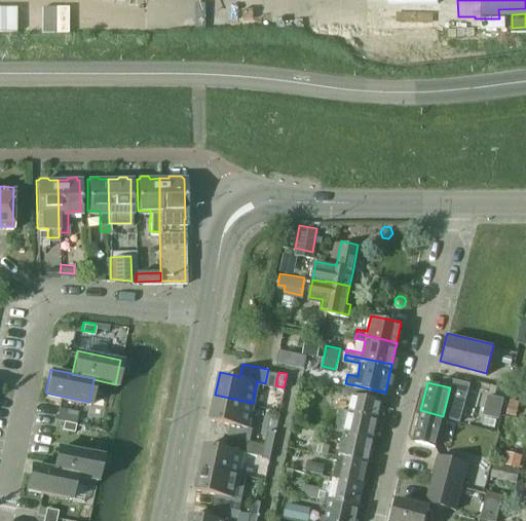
[(373,438),(381,400),(352,394),(349,406),(344,405),(342,416),(347,417),(344,432),(373,438)]
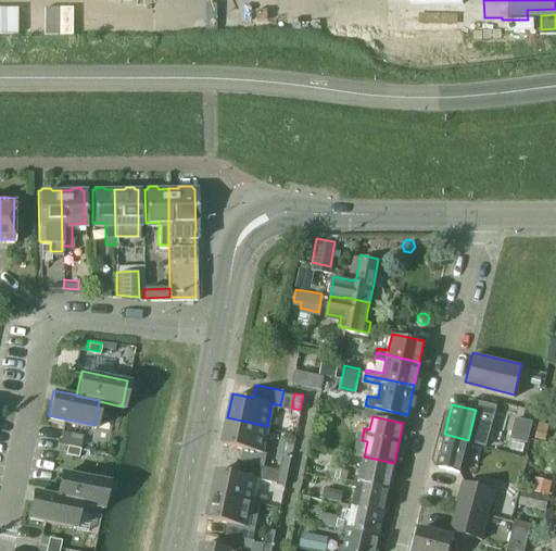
[(263,450),(267,426),(227,417),(223,441),(243,446),(240,460),(263,464),(266,451),(263,450)]
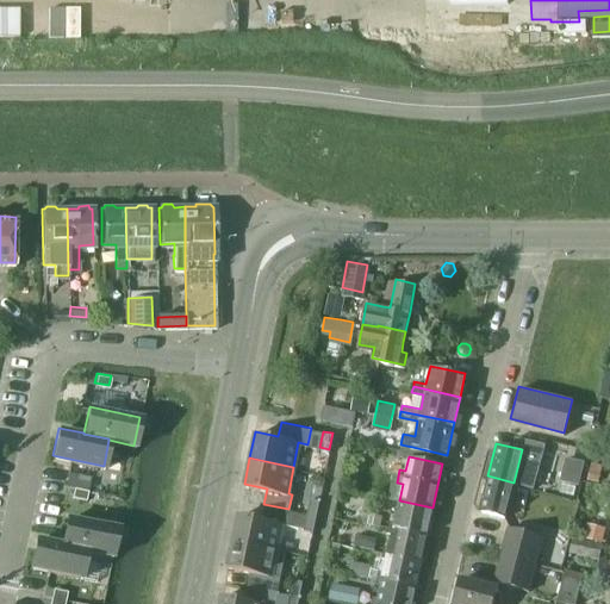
[(598,479),(602,462),(591,460),(587,477),(598,479)]
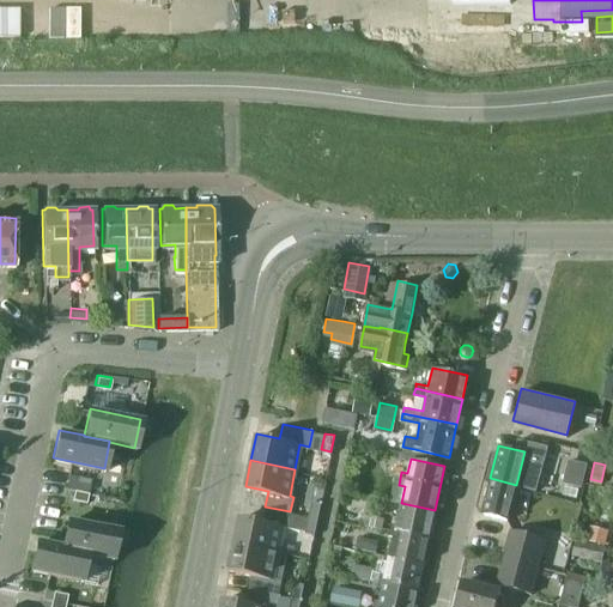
[(70,472),(66,486),(89,491),(91,477),(70,472)]
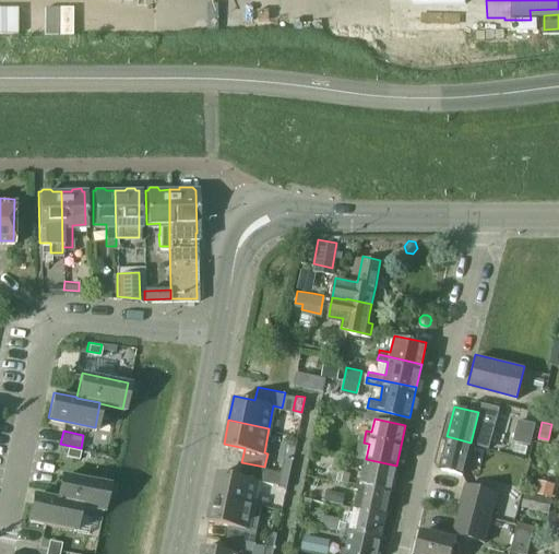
[(463,473),(471,443),(447,436),(439,467),(463,473)]
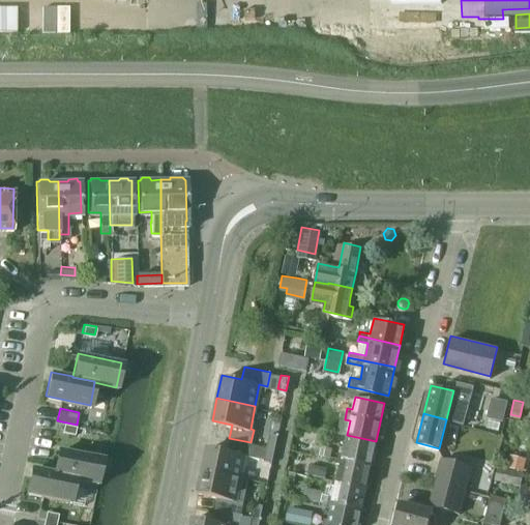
[(74,433),(76,425),(65,423),(63,421),(61,430),(74,433)]
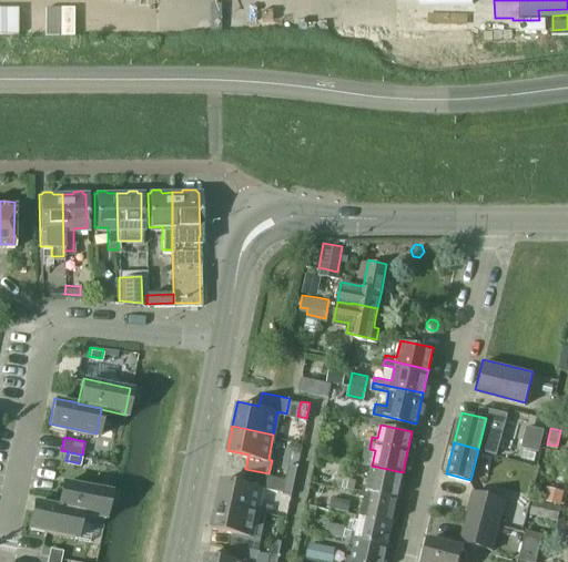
[(297,463),(288,461),(285,477),(294,479),(297,463)]
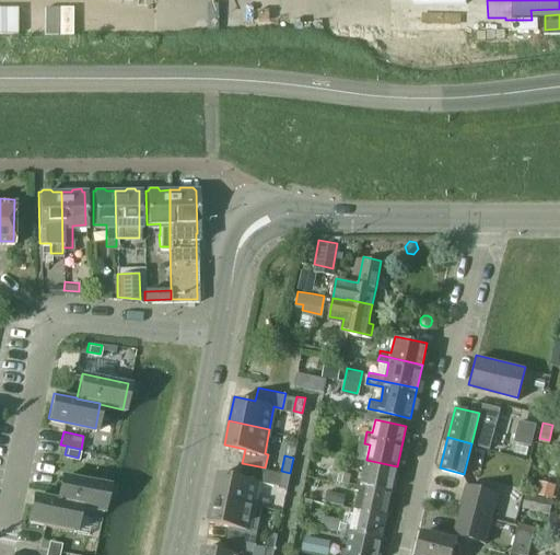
[(397,466),(366,460),(362,477),(358,476),(357,482),(392,489),(397,466)]
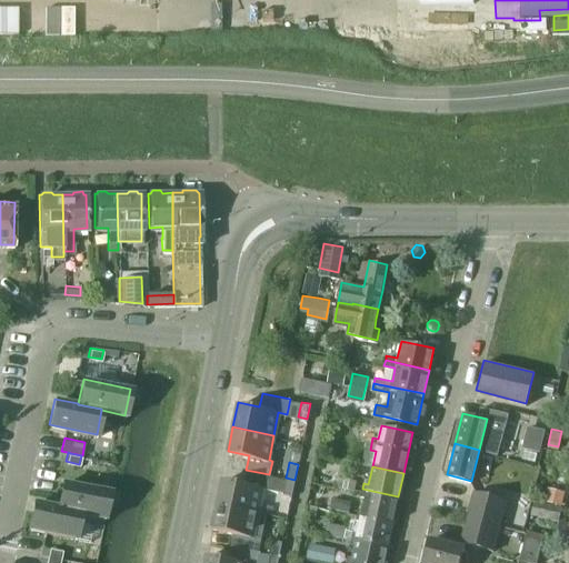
[(258,511),(262,488),(267,489),(269,474),(246,470),(243,482),(222,478),(217,502),(258,511)]
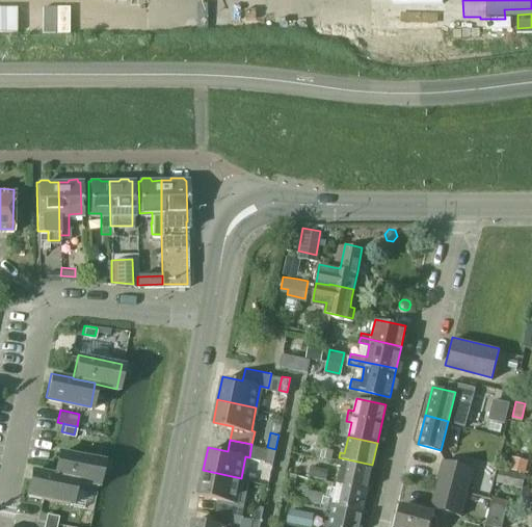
[(314,444),(312,452),(330,456),(331,448),(314,444)]
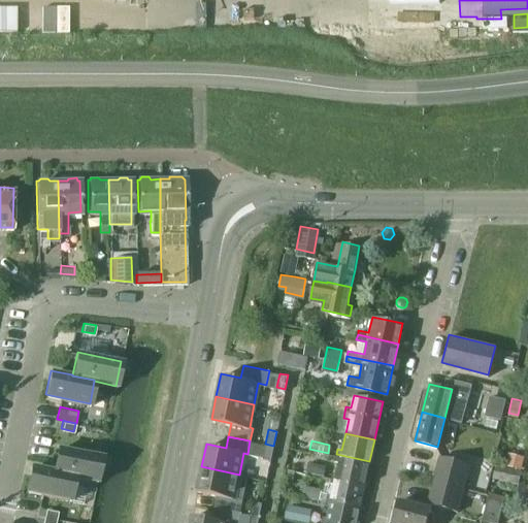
[(273,446),(265,444),(262,457),(270,459),(273,446)]
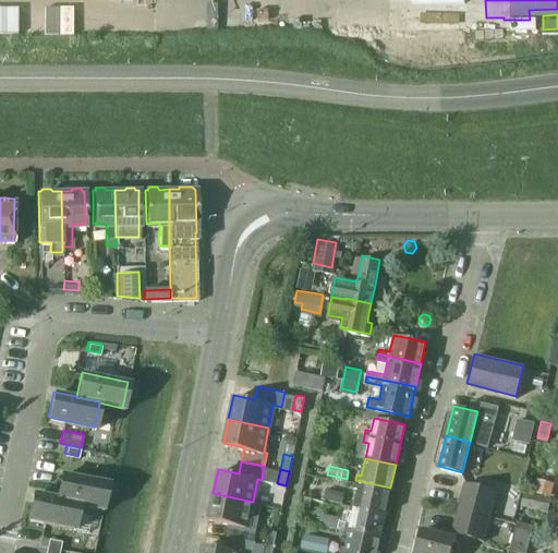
[(101,508),(107,482),(61,472),(56,496),(56,497),(79,502),(79,503),(101,508)]
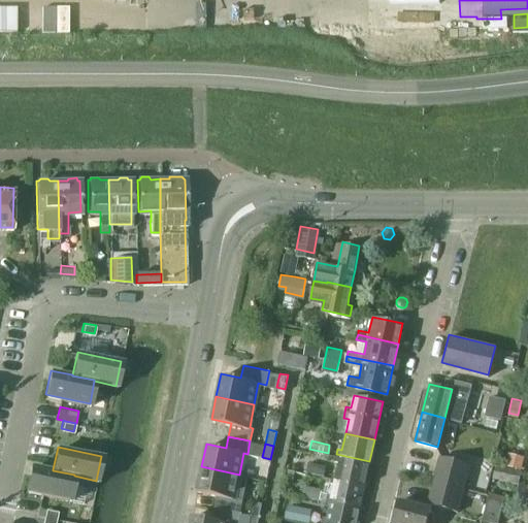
[(369,461),(336,454),(334,459),(339,460),(336,471),(332,470),(331,476),(364,483),(369,461)]
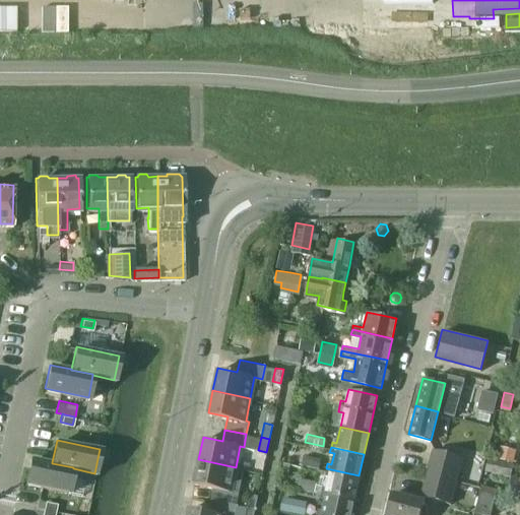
[(456,479),(462,456),(433,448),(427,471),(456,479)]
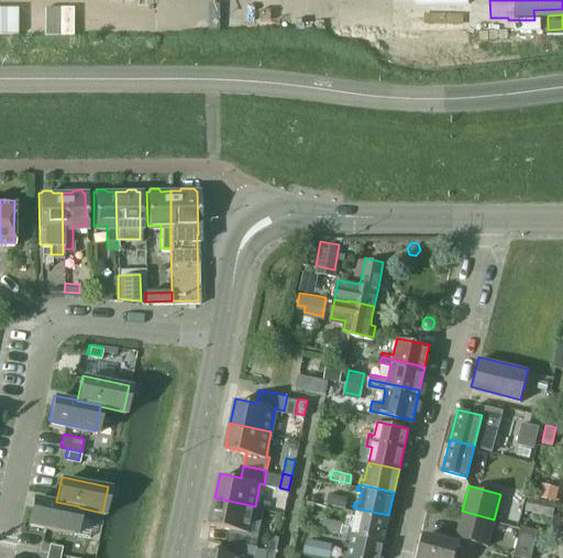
[(346,495),(329,491),(327,501),(344,505),(346,495)]
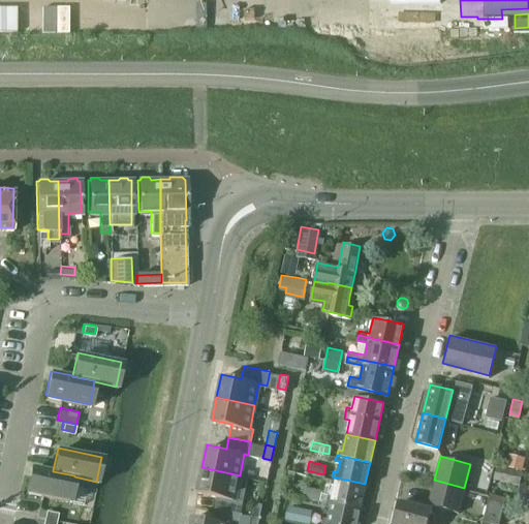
[(519,482),(522,470),(496,464),(494,475),(519,482)]
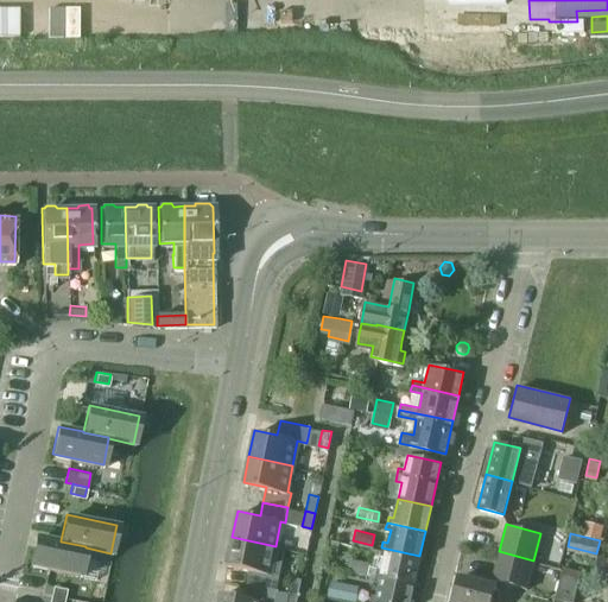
[(81,574),(86,547),(86,546),(61,542),(61,540),(36,536),(30,564),(81,574)]
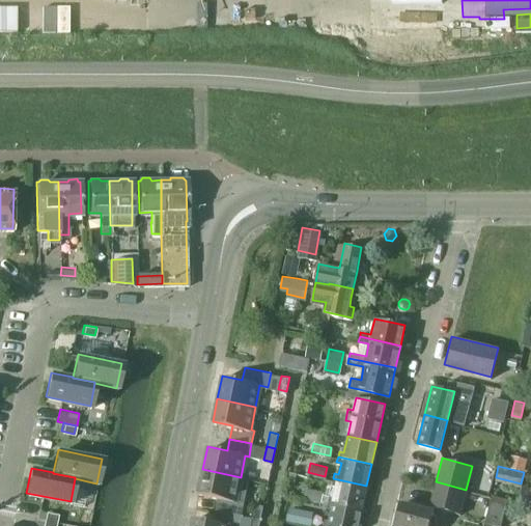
[(244,501),(248,479),(241,477),(202,469),(198,493),(218,497),(216,509),(241,515),(244,501)]
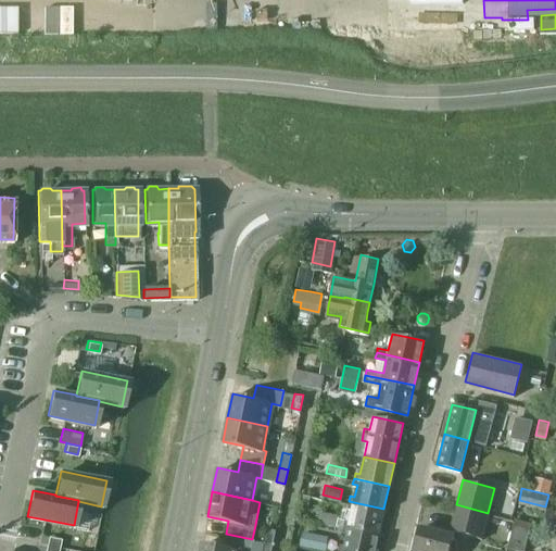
[(383,509),(349,501),(348,506),(352,508),(350,521),(344,520),(343,524),(379,531),(383,509)]
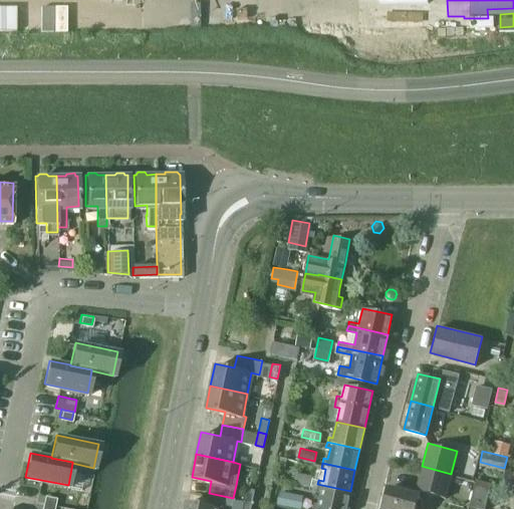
[(445,496),(451,474),(422,466),(416,488),(445,496)]
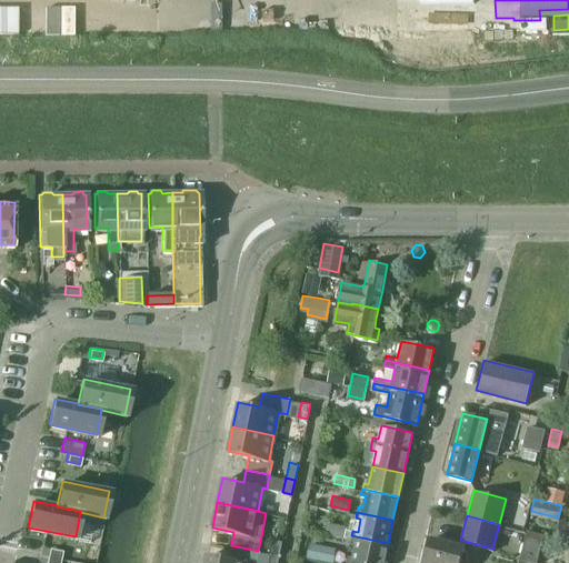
[(327,521),(325,531),(343,535),(346,524),(327,521)]
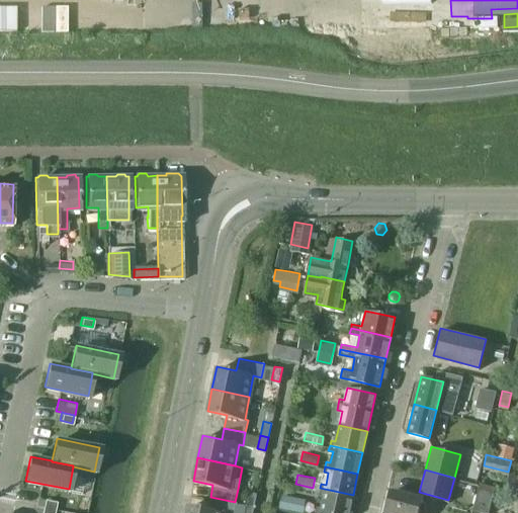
[(488,511),(493,486),(480,483),(473,508),(488,511)]
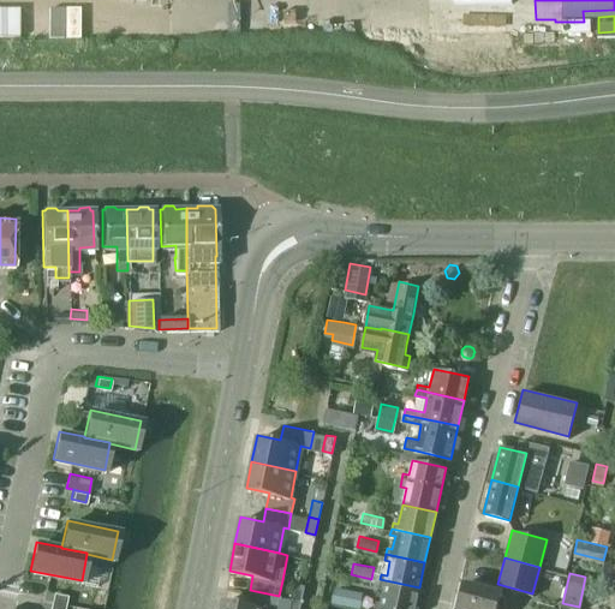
[(357,578),(354,591),(368,595),(371,581),(357,578)]
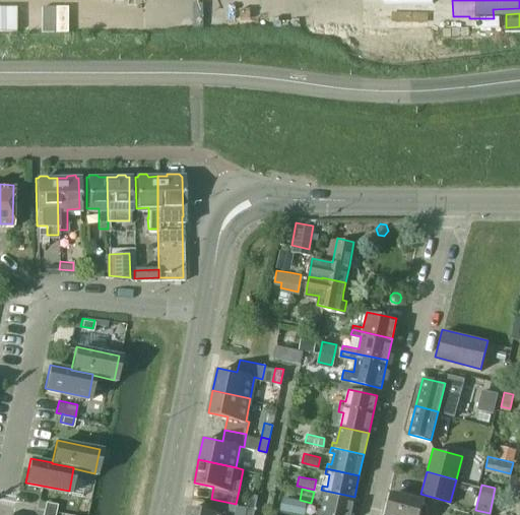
[(349,514),(354,497),(321,490),(320,496),(324,497),(322,508),(318,507),(316,512),(329,514),(349,514)]
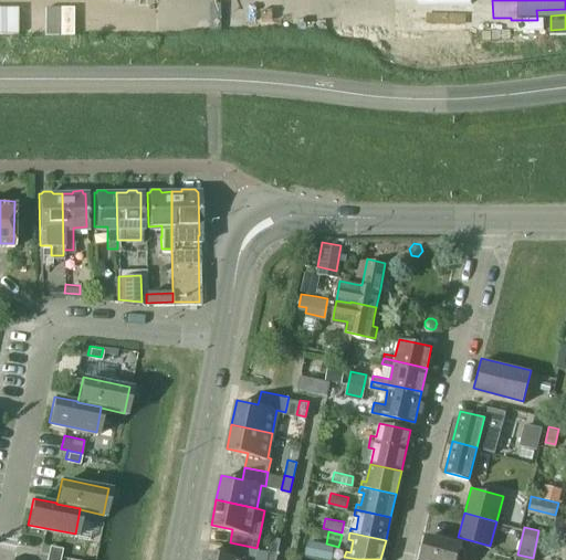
[(456,559),(461,542),(427,535),(419,559),(456,559)]
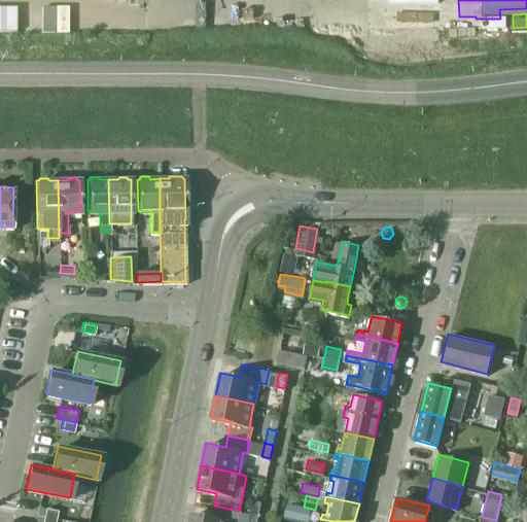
[(253,499),(250,513),(258,515),(261,500),(253,499)]
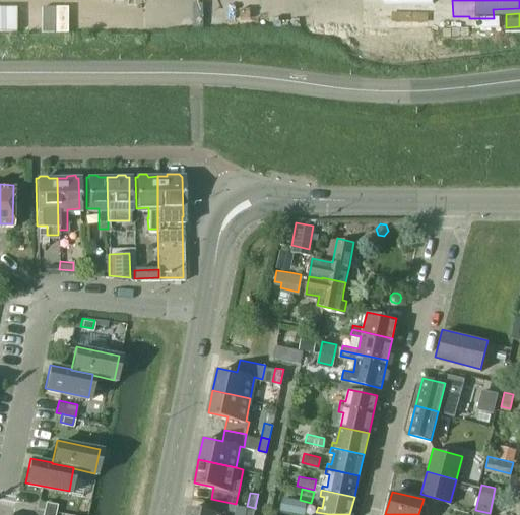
[(208,511),(189,507),(186,514),(234,514),(236,504),(211,499),(208,511)]
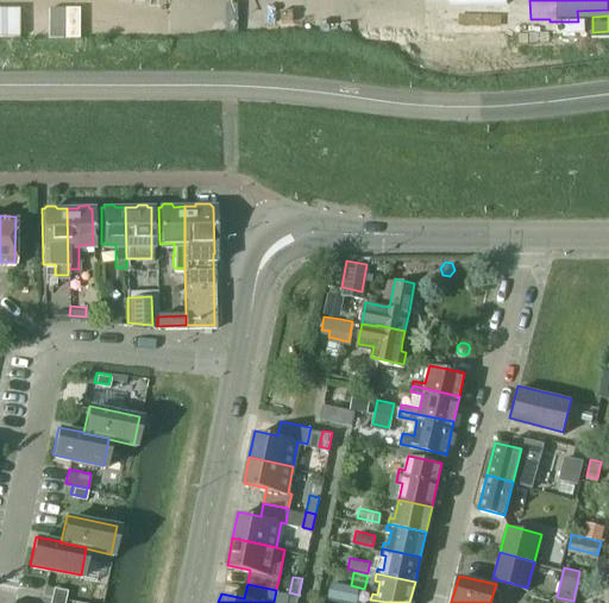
[(64,597),(66,588),(52,585),(50,595),(64,597)]
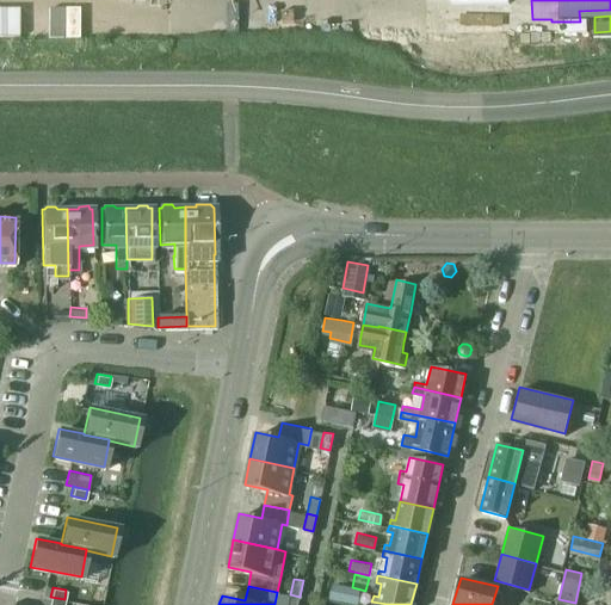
[(297,604),(300,597),(290,594),(288,604),(297,604)]
